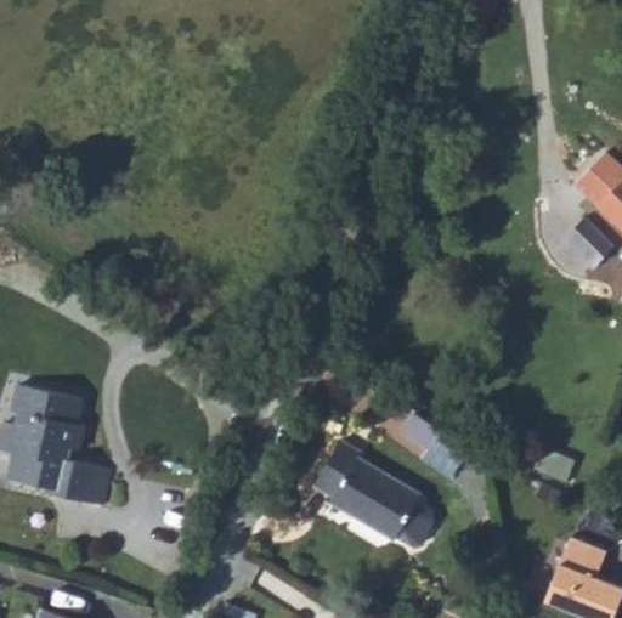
[(621,168),(605,153),(576,185),(598,208),(598,210),(621,232),(621,168)]
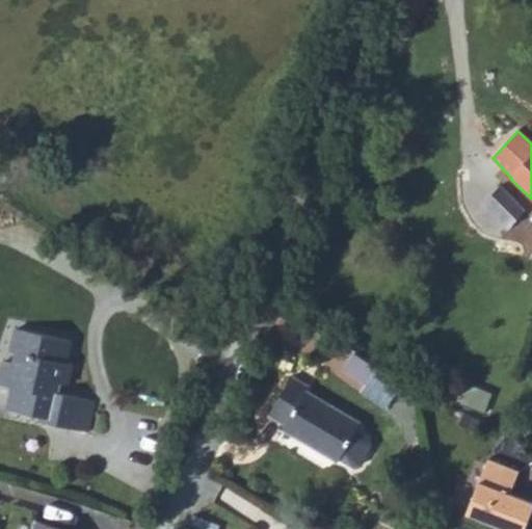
[(481,207),(507,231),(525,212),(500,187),(481,207)]
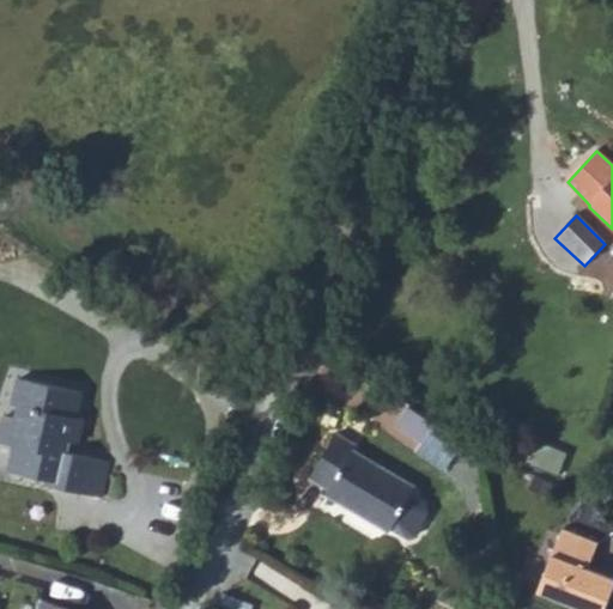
[(65,442),(82,445),(86,421),(82,420),(86,394),(22,381),(17,407),(22,408),(19,420),(8,419),(4,444),(19,448),(14,473),(52,480),(50,487),(85,494),(93,458),(72,455),(71,457),(61,456),(65,442)]
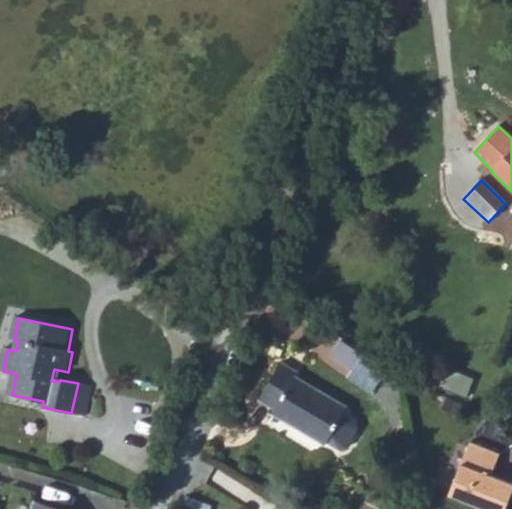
[(354,368),(363,355),(342,340),(340,339),(330,353),(354,368)]
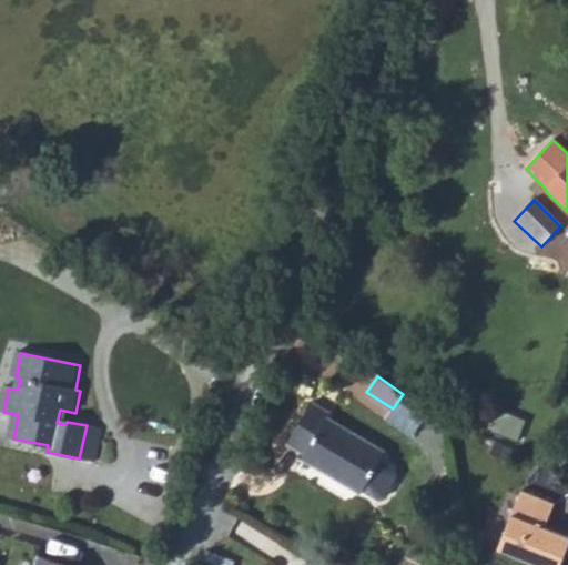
[(428,411),(403,394),(393,409),(386,417),(412,435),(428,411)]
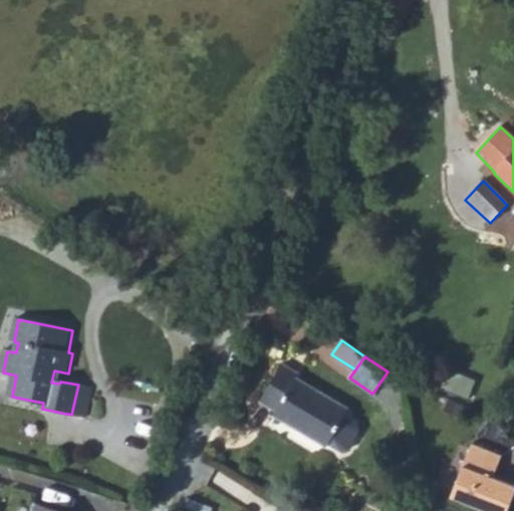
[(273,415),(325,446),(327,445),(339,452),(346,450),(358,431),(356,424),(343,417),(347,410),(294,377),(297,373),(281,364),(260,403),(274,412),(273,415)]
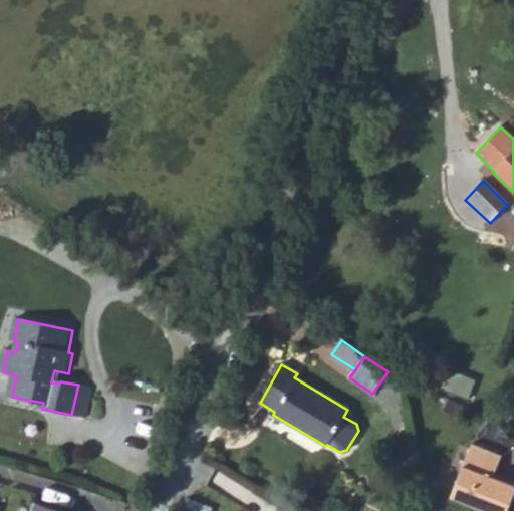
[(447,389),(473,399),(480,381),(454,371),(447,389)]
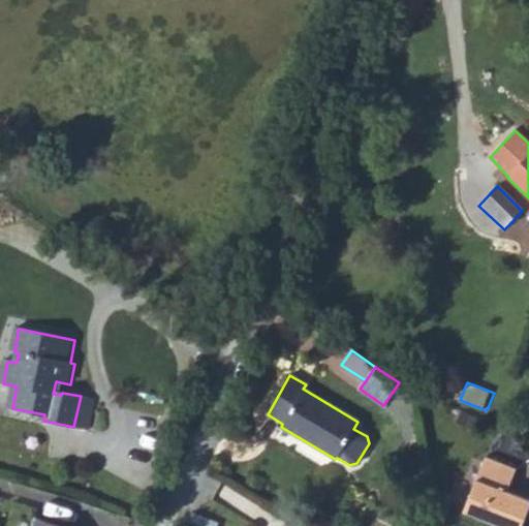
[(73,427),(92,430),(98,401),(81,396),(73,427)]
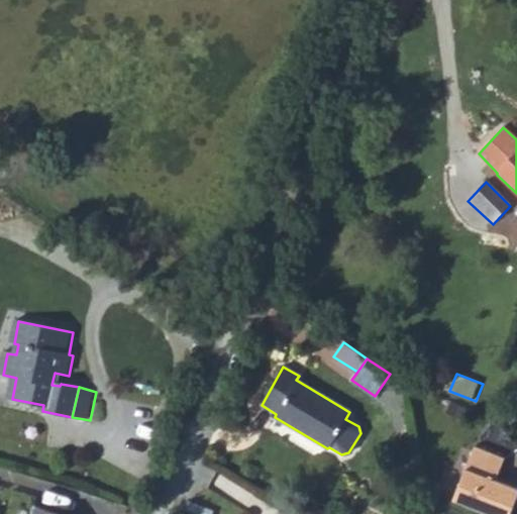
[(451,501),(483,513),(508,513),(516,493),(516,490),(494,481),(503,459),(474,447),(451,501)]
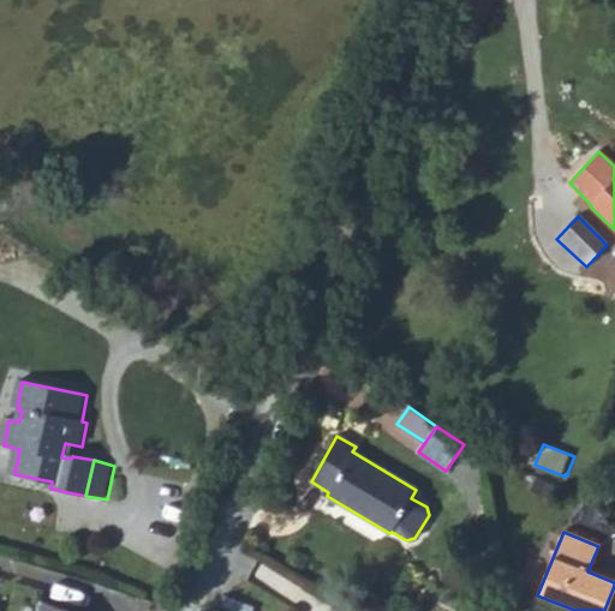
[(252,610),(254,607),(220,598),(216,610),(252,610)]
